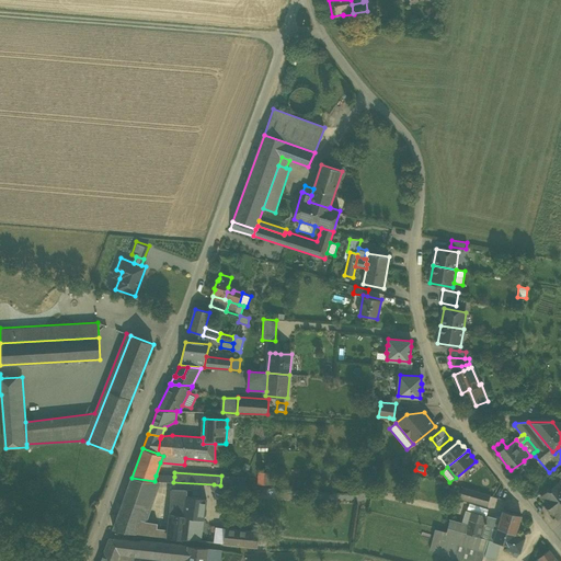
[(259,484),(270,484),(271,472),(260,472),(259,484)]
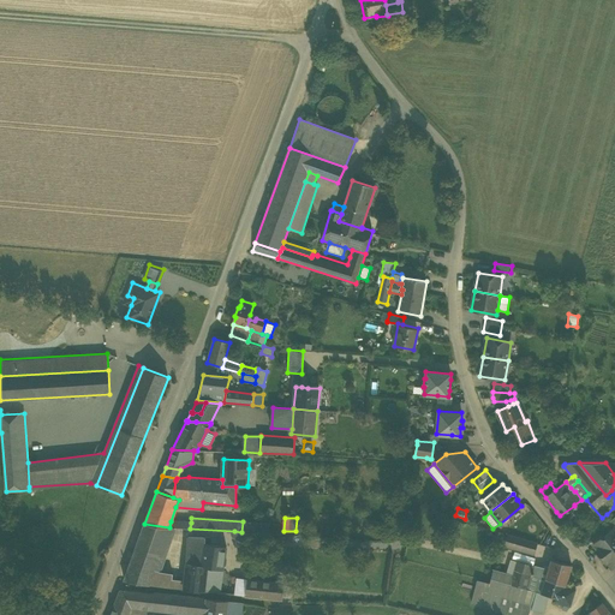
[(601,529),(605,535),(614,529),(614,527),(614,529),(614,527),(614,524),(611,520),(601,529)]
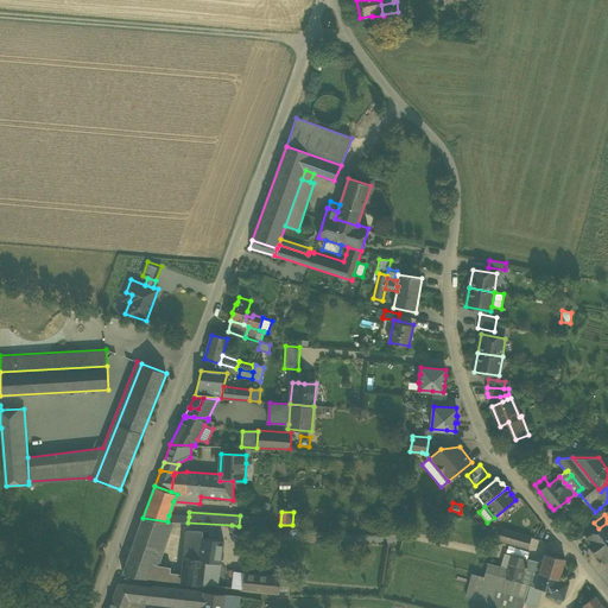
[(239,526),(265,527),(266,518),(240,515),(239,526)]
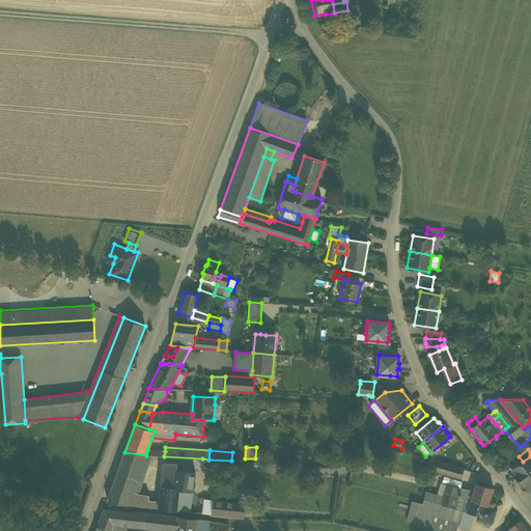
[(108,501),(129,505),(131,498),(133,492),(146,455),(124,452),(108,501)]
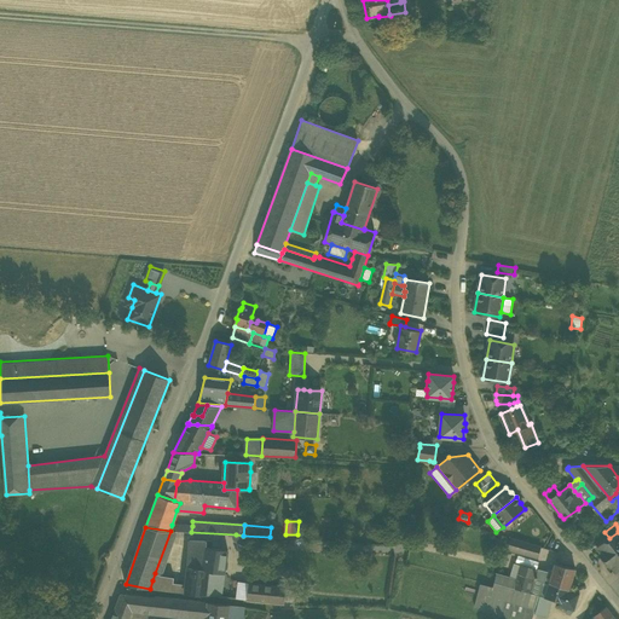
[(178,531),(171,531),(155,573),(162,576),(178,531)]
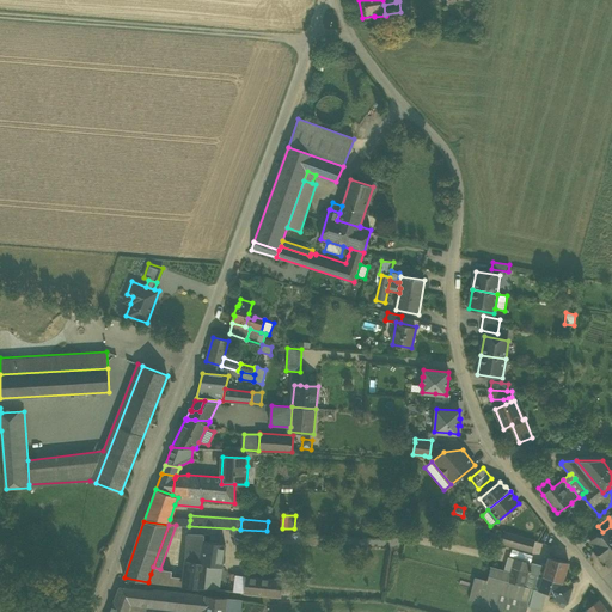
[(594,549),(599,554),(611,543),(611,526),(611,525),(611,526),(603,532),(591,542),(594,548),(594,549)]
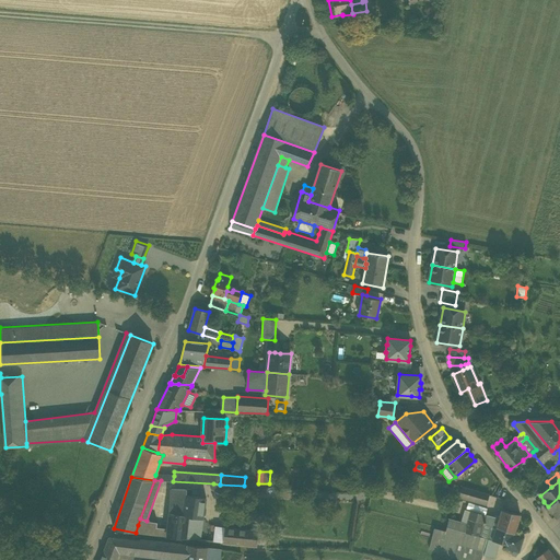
[(226,497),(243,498),(244,486),(220,485),(213,483),(212,491),(226,497)]
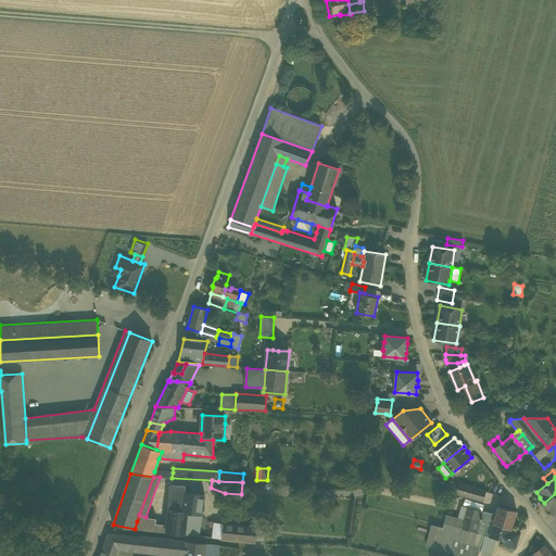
[(456,493),(483,501),(487,491),(458,483),(456,493)]
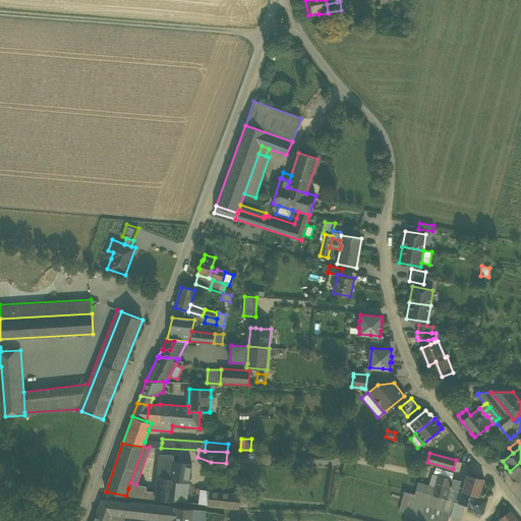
[(160,455),(159,477),(176,480),(174,502),(186,503),(191,463),(173,460),(173,455),(160,455)]
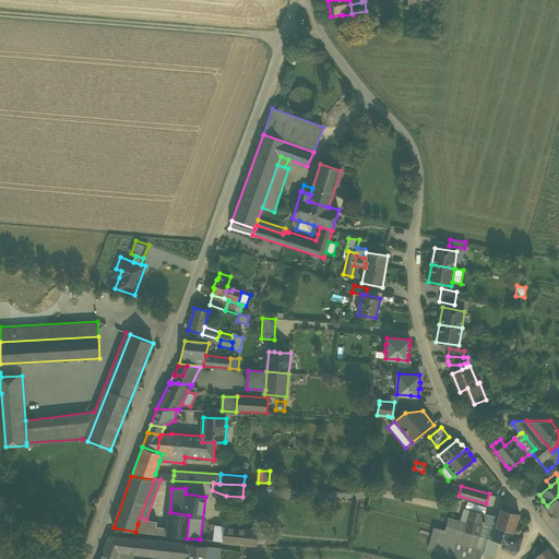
[(558,496),(547,506),(550,511),(551,511),(556,515),(558,514),(558,512),(558,496)]
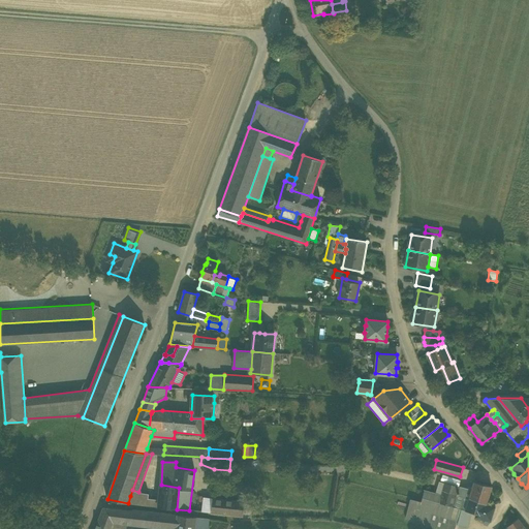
[(443,491),(456,494),(458,487),(438,481),(435,492),(441,494),(443,491)]
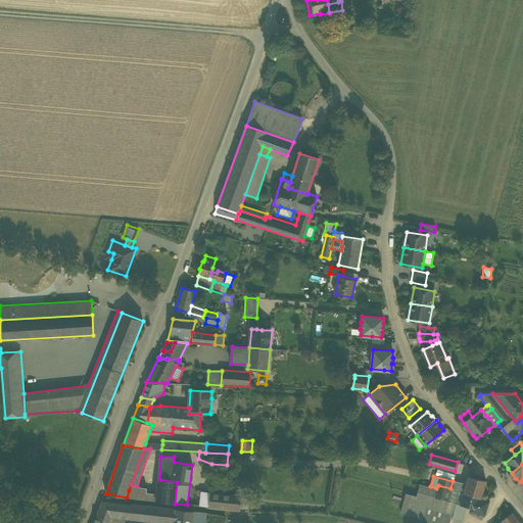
[(466,484),(464,492),(472,494),(472,495),(481,498),(486,481),(469,476),(466,484)]
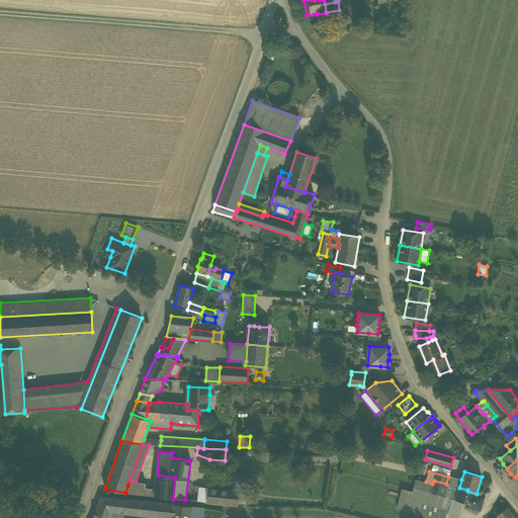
[(156,497),(173,499),(175,478),(158,475),(157,486),(156,497)]
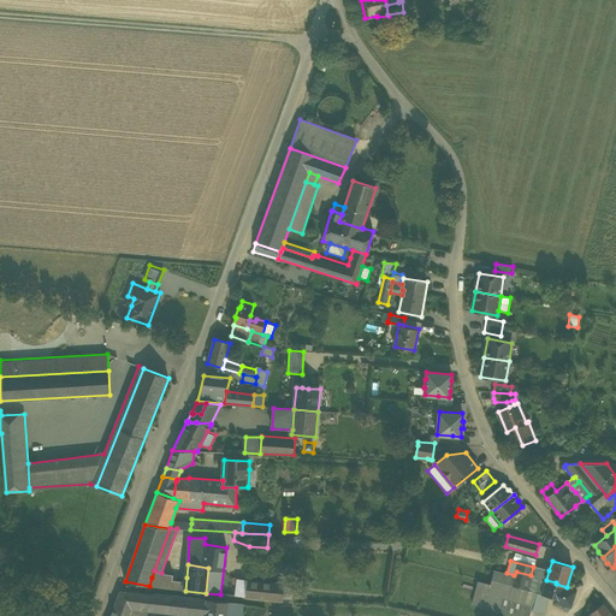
[(538,567),(534,576),(535,576),(545,579),(546,580),(549,570),(548,569),(538,567)]
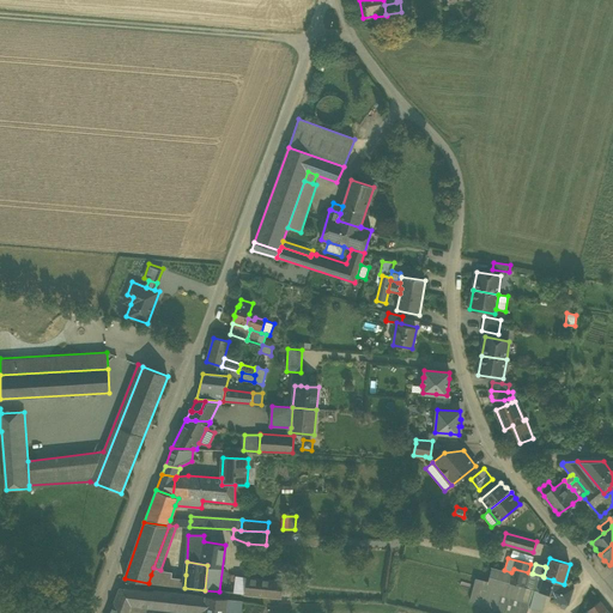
[(151,575),(161,577),(162,570),(161,570),(153,568),(151,575)]
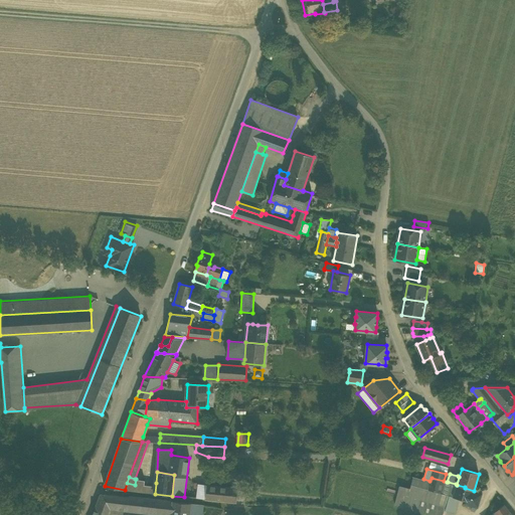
[(445,510),(449,496),(451,489),(446,487),(443,486),(444,481),(432,478),(430,481),(423,479),(413,477),(409,489),(405,508),(430,514),(442,514),(444,510),(445,510)]
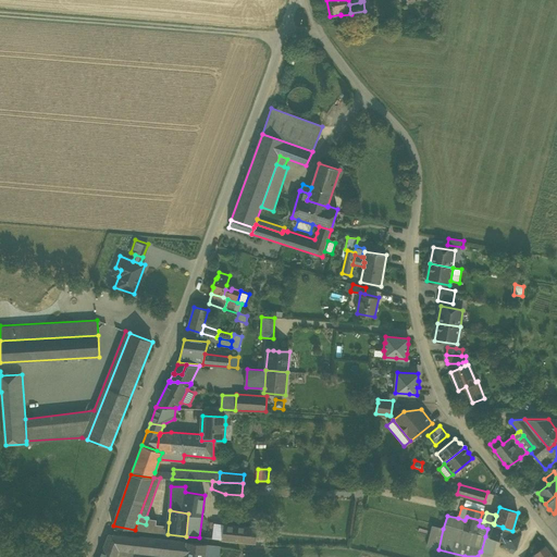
[(145,531),(155,532),(157,520),(147,518),(146,524),(145,531)]
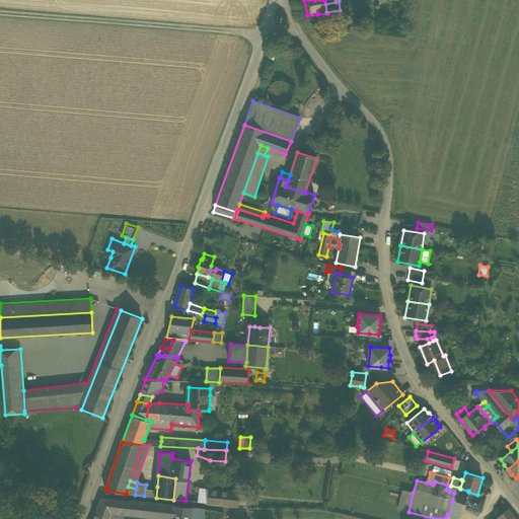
[(156,498),(157,487),(146,485),(144,496),(156,498)]
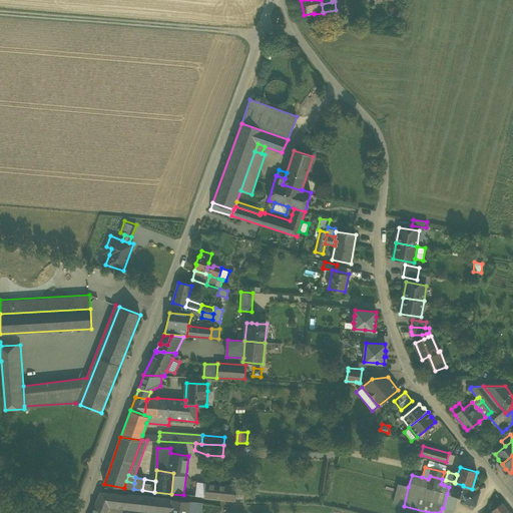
[(134,483),(126,481),(124,488),(129,489),(133,489),(134,483)]
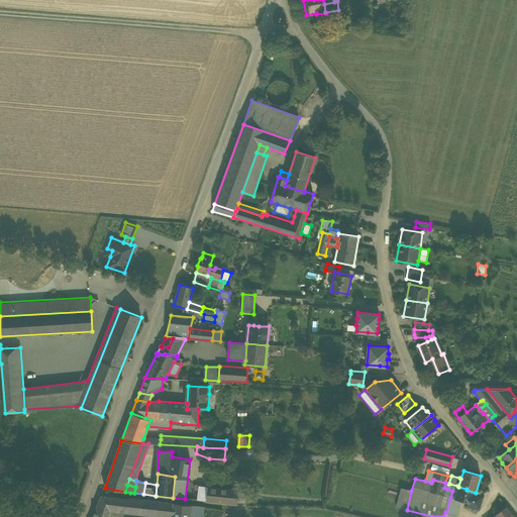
[(207,501),(236,505),(238,491),(208,487),(207,501)]
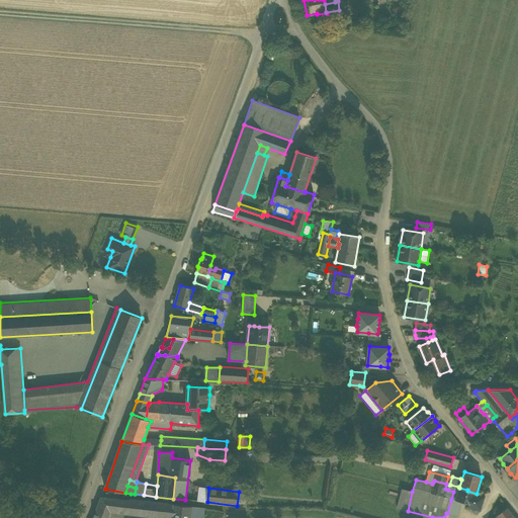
[(461,501),(471,504),(473,504),(477,494),(467,491),(467,490),(459,488),(458,491),(455,500),(461,501)]
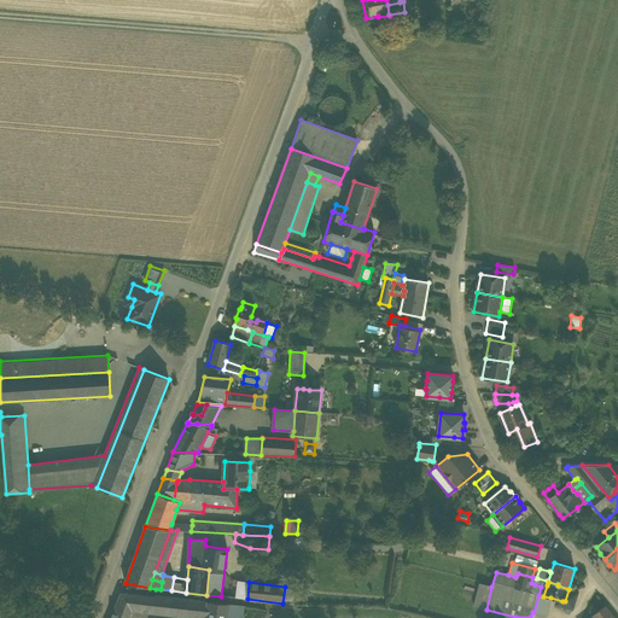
[(487,610),(491,587),(479,583),(473,606),(487,610)]
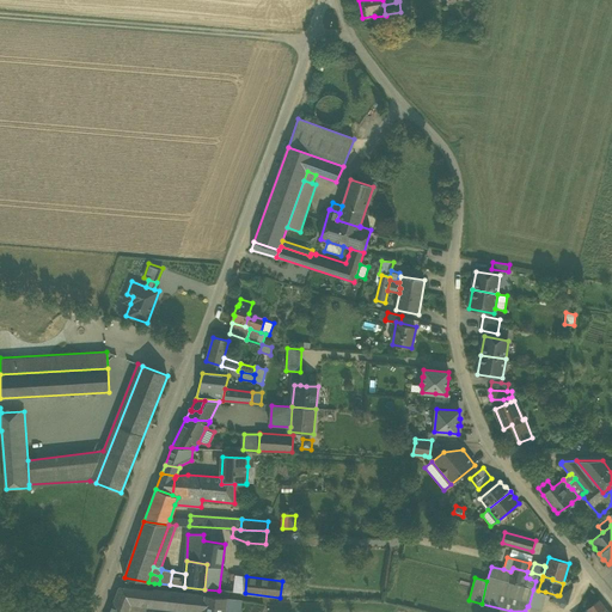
[(556,600),(561,601),(568,603),(573,586),(563,583),(560,595),(557,595),(556,600)]
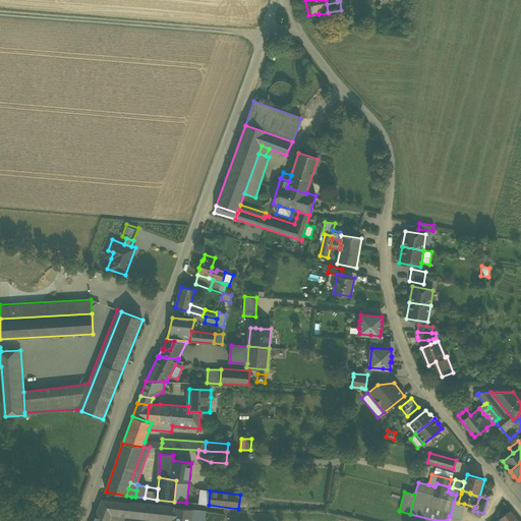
[(111,515),(163,520),(171,520),(174,507),(131,502),(130,503),(102,500),(97,513),(110,518),(111,515)]
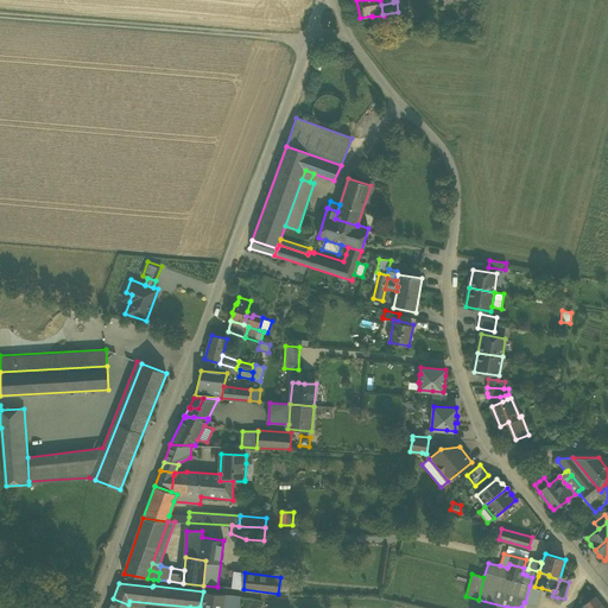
[(537,606),(542,588),(534,587),(530,586),(525,602),(537,606)]
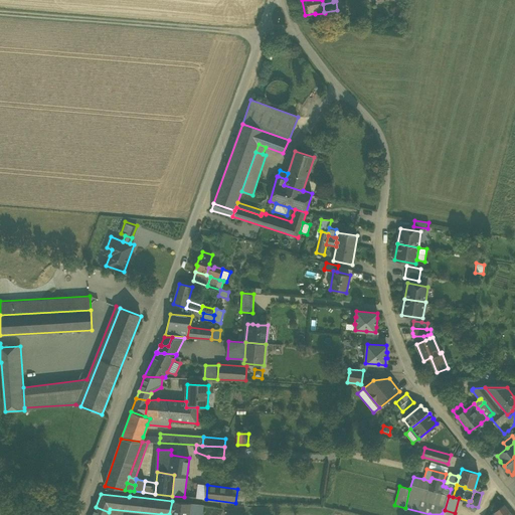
[(191,503),(172,501),(169,514),(189,514),(191,503)]
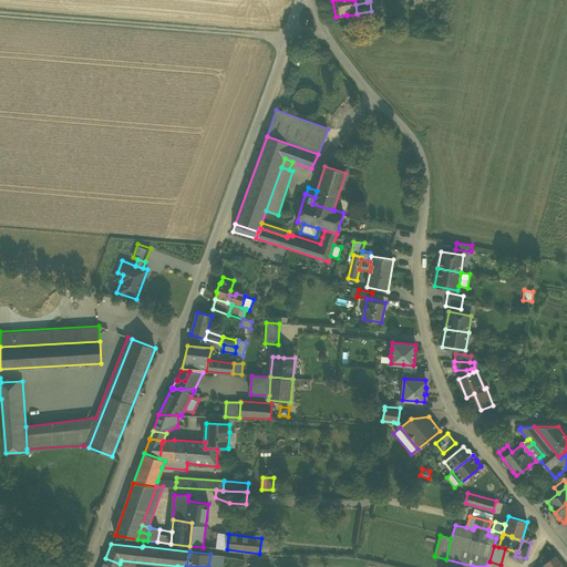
[(208,566),(209,566),(222,566),(224,556),(210,554),(208,566)]
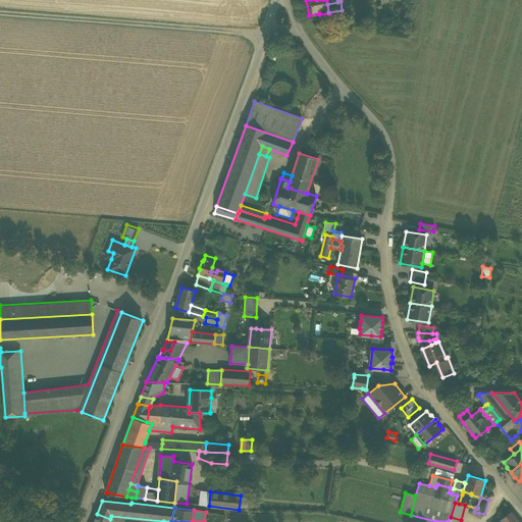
[(499,521),(519,521),(512,512),(499,521)]
